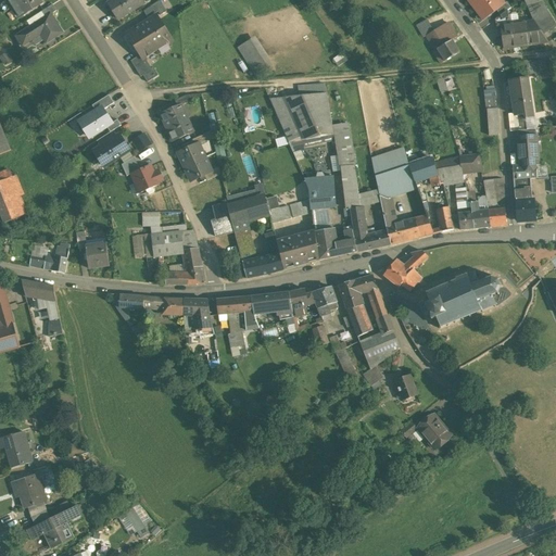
[(7,0),(0,4),(0,7),(4,13),(11,9),(17,20),(24,16),(43,3),(41,0),(7,0)]
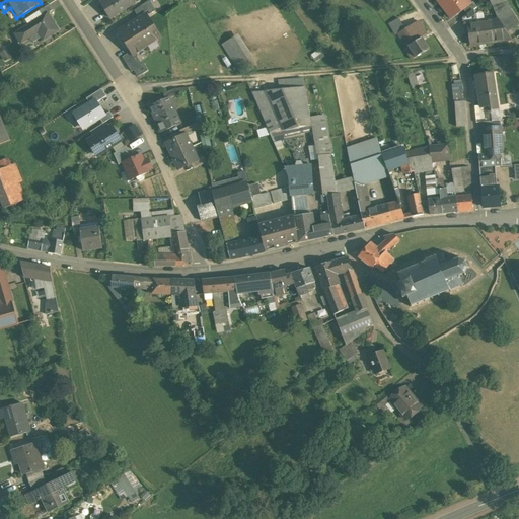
[(105,0),(100,3),(109,19),(134,4),(131,0),(105,0)]
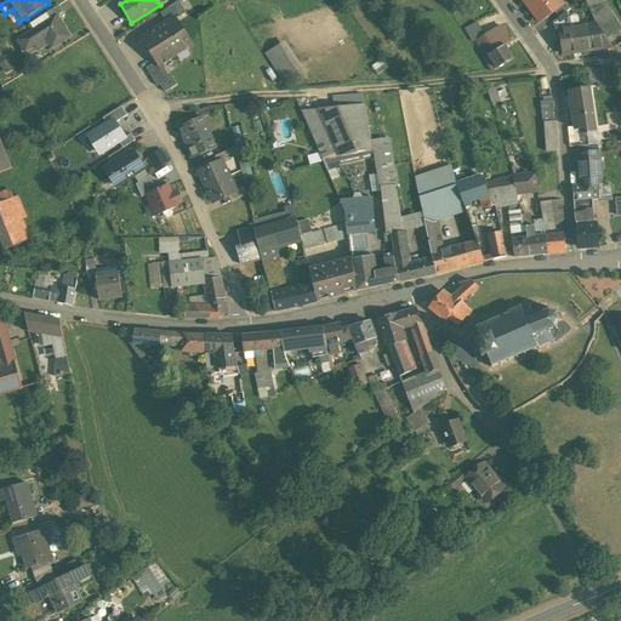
[(559,7),(553,0),(522,0),(540,23),(554,12),(560,9),(559,7)]
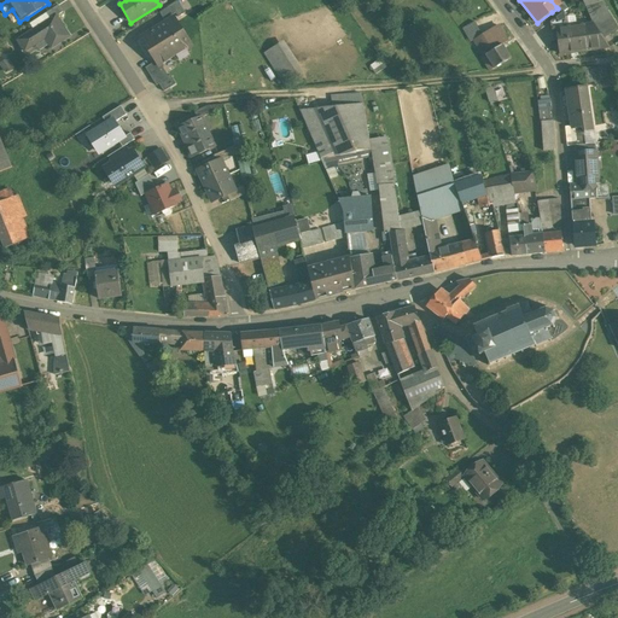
[(605,0),(602,1),(594,4),(596,10),(599,16),(610,11),(605,0)]
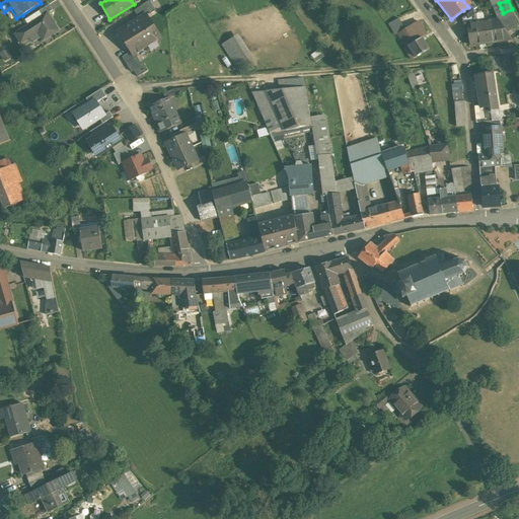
[(155,11),(149,1),(134,11),(138,17),(147,11),(149,15),(155,11)]
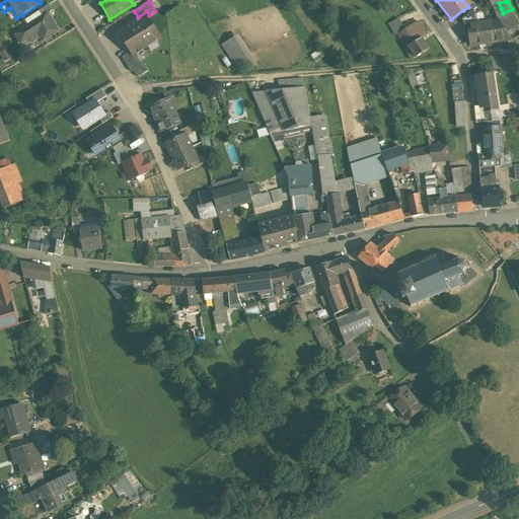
[(473,2),(467,6),(468,7),(463,10),(467,15),(473,10),(477,7),(473,2)]
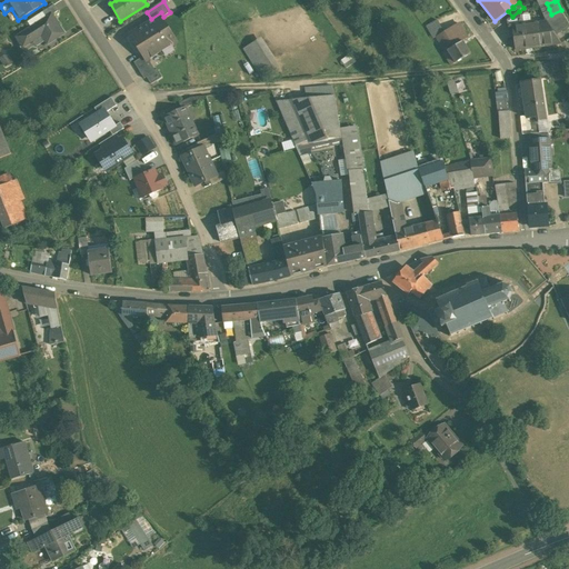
[(53,6),(42,12),(47,18),(51,15),(52,16),(58,11),(53,6)]
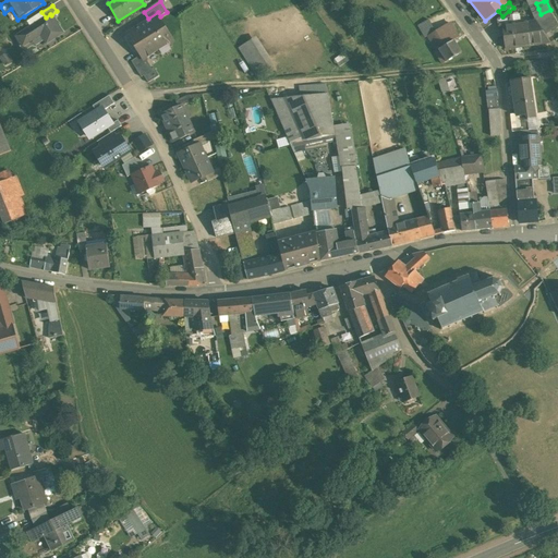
[(502,16),(497,20),(498,28),(502,27),(511,25),(509,11),(502,16)]
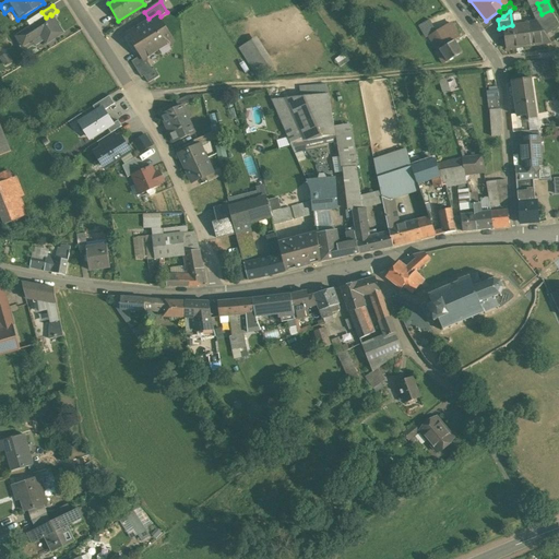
[(46,18),(16,37),(22,47),(40,35),(46,44),(62,34),(51,15),(50,14),(46,18)]
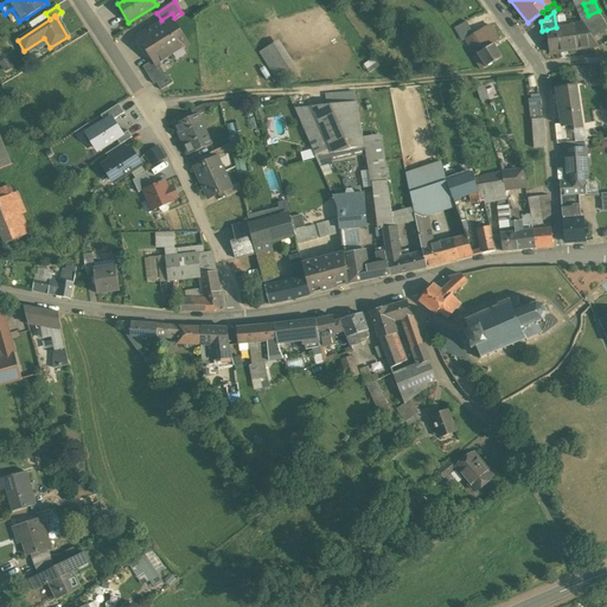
[(171,17),(139,37),(153,61),(157,65),(158,64),(189,45),(171,17)]
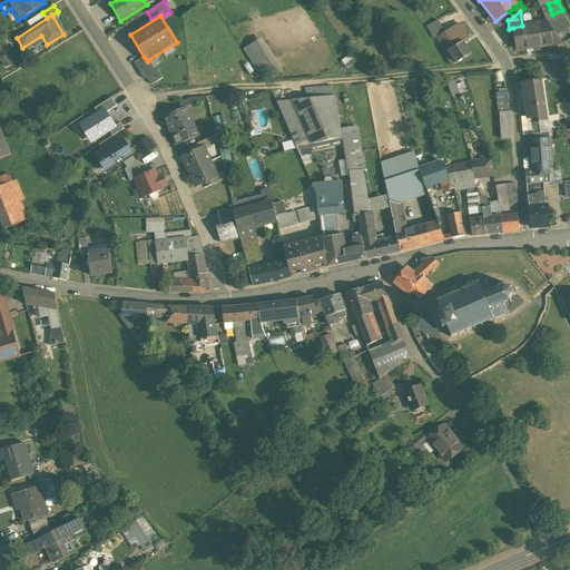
[(428,22),(438,37),(445,32),(435,18),(428,22)]
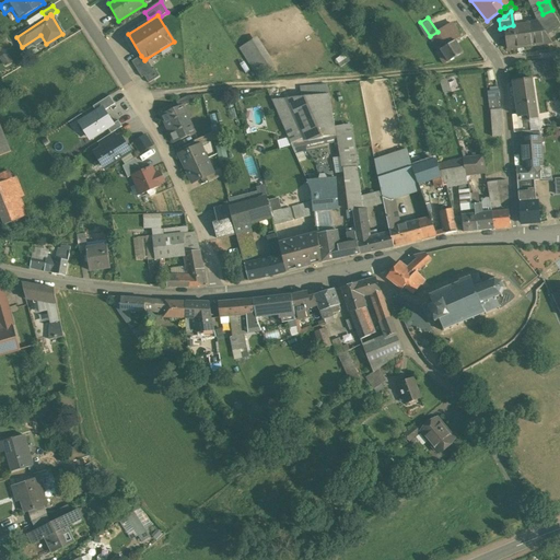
[(513,25),(504,27),(508,50),(549,44),(536,22),(513,25)]
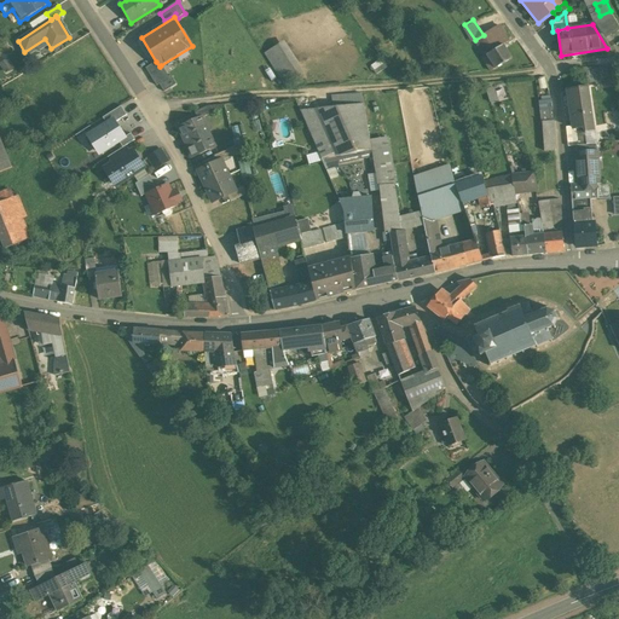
[(499,25),(484,35),(493,52),(503,45),(509,41),(499,25)]
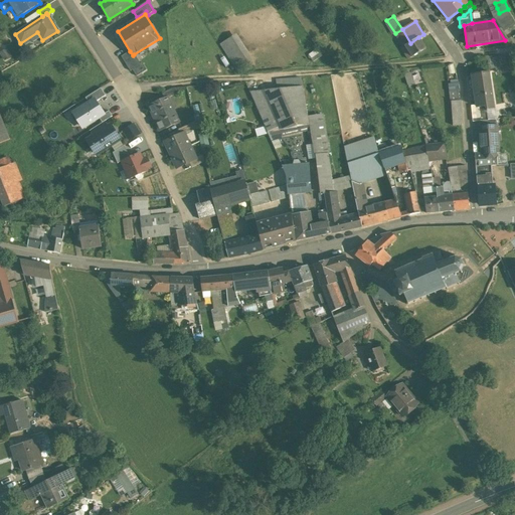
[(395,33),(403,47),(410,43),(402,29),(395,33)]
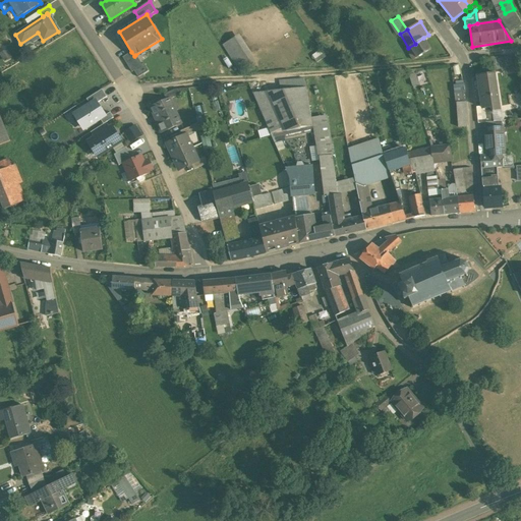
[(223,46),(240,73),(245,69),(253,64),(256,62),(239,35),(223,46)]
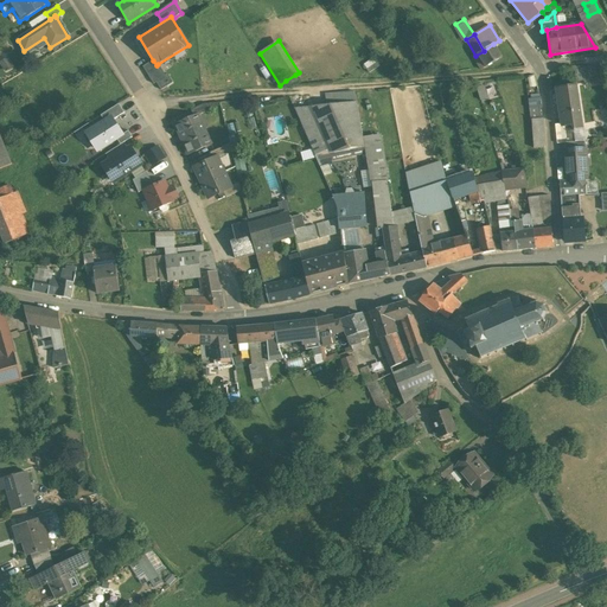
[(475,56),(472,57),(481,70),(502,58),(493,44),(484,51),(475,56)]
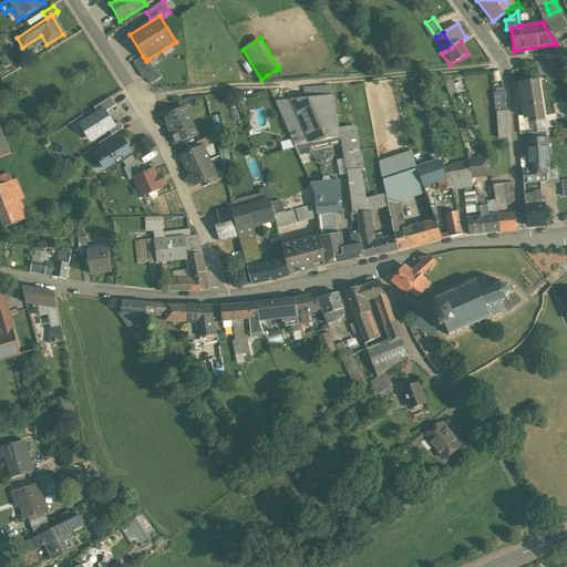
[(349,54),(340,61),(344,69),(354,62),(349,54)]
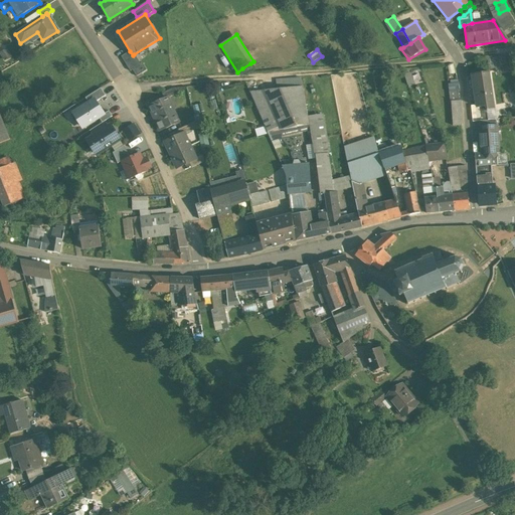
[(133,55),(130,51),(121,57),(130,71),(133,70),(137,76),(147,70),(142,63),(140,64),(134,54),(133,55)]
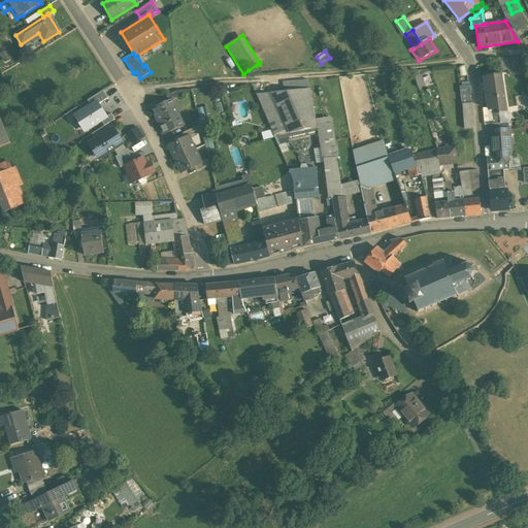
[(260,70),(257,65),(249,70),(252,74),(260,70)]
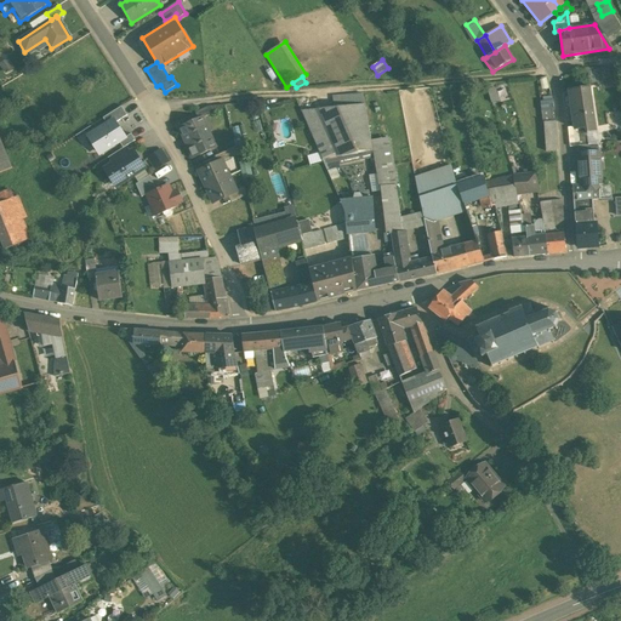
[(591,89),(571,91),(576,130),(586,129),(587,132),(597,131),(591,89)]
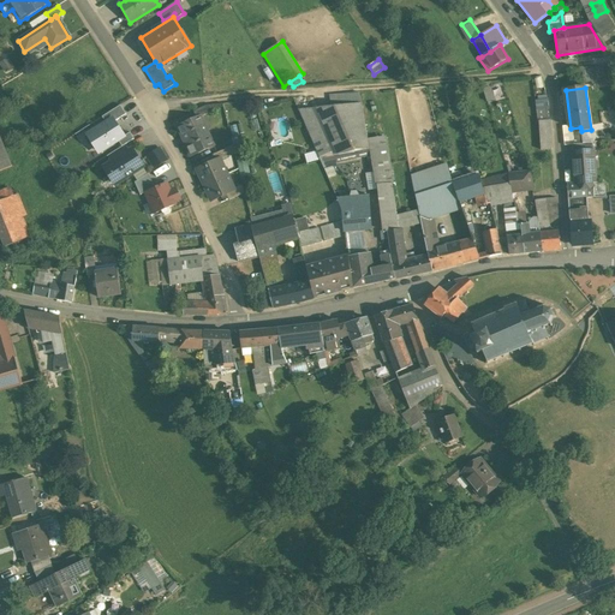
[(457,90),(446,93),(449,113),(460,112),(457,90)]
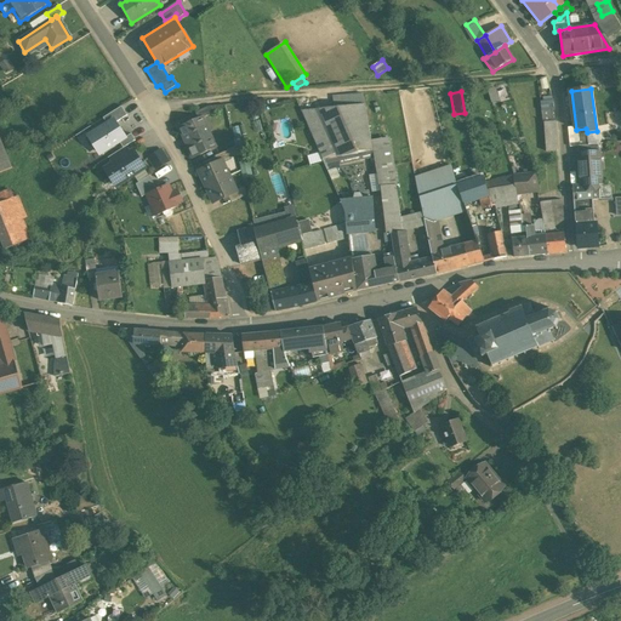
[(547,109),(548,123),(556,123),(553,103),(552,102),(540,103),(541,110),(547,109)]
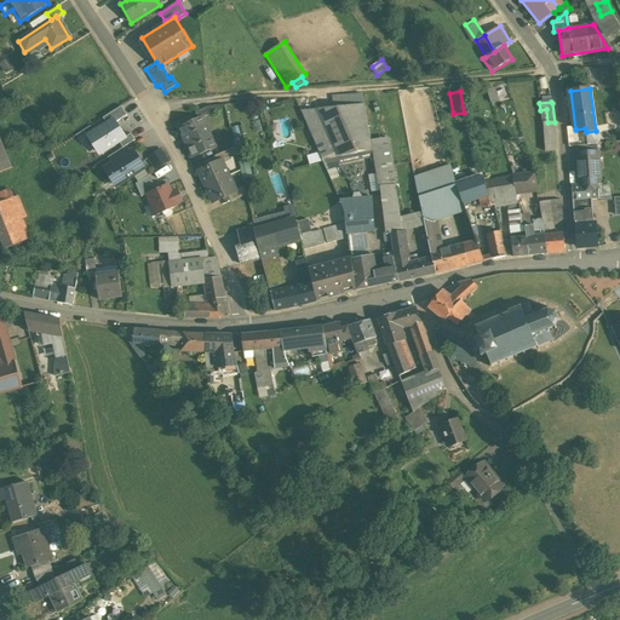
[(365,105),(300,110),(321,159),(372,150),(371,142),(365,105)]
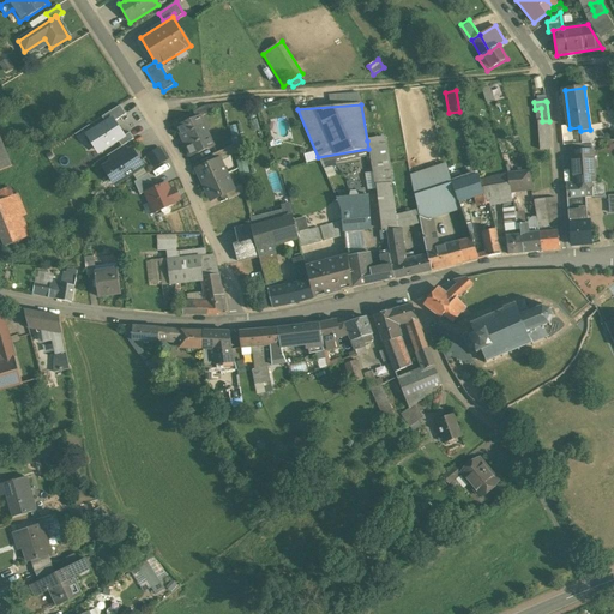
[(120,106),(102,118),(106,124),(113,119),(114,121),(126,114),(120,106)]
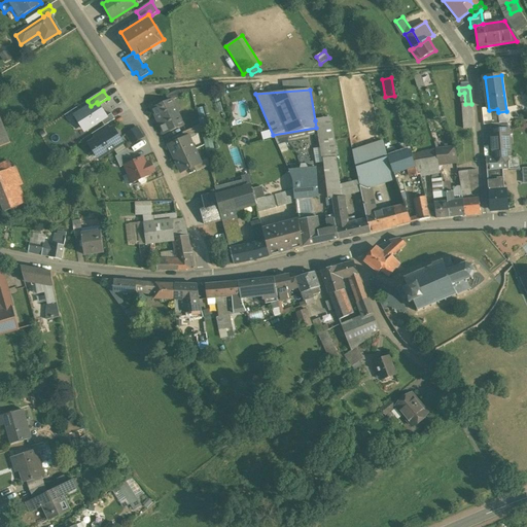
[(176,91),(165,96),(168,102),(171,100),(182,95),(180,91),(176,91)]
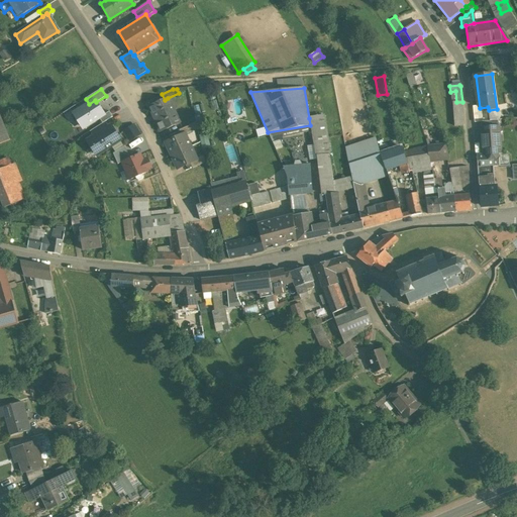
[(165,100),(149,107),(156,119),(174,111),(168,98),(165,100)]
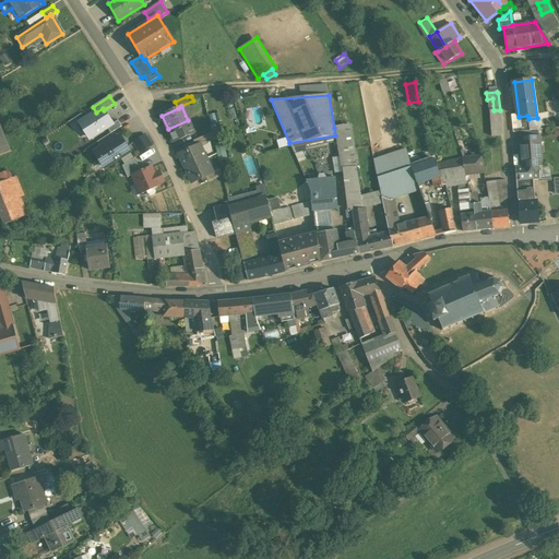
[(96,113),(81,122),(92,139),(108,128),(113,125),(104,110),(103,108),(96,113)]
